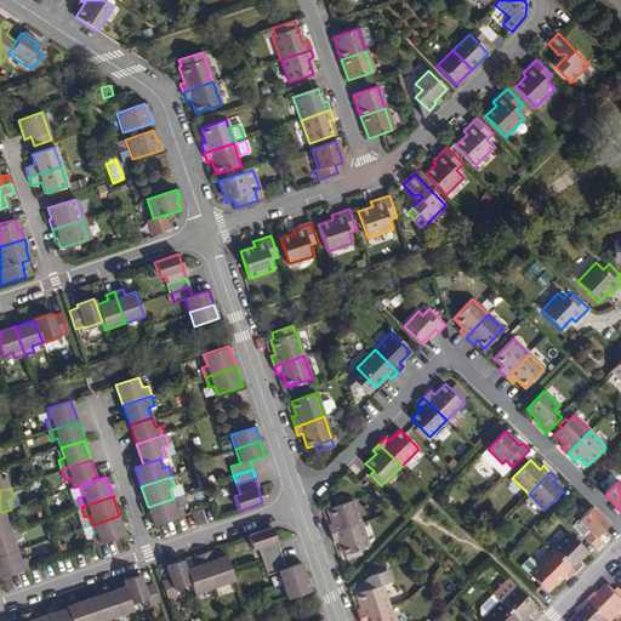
[(176,507),(174,499),(148,507),(154,527),(184,516),(181,506),(176,507)]
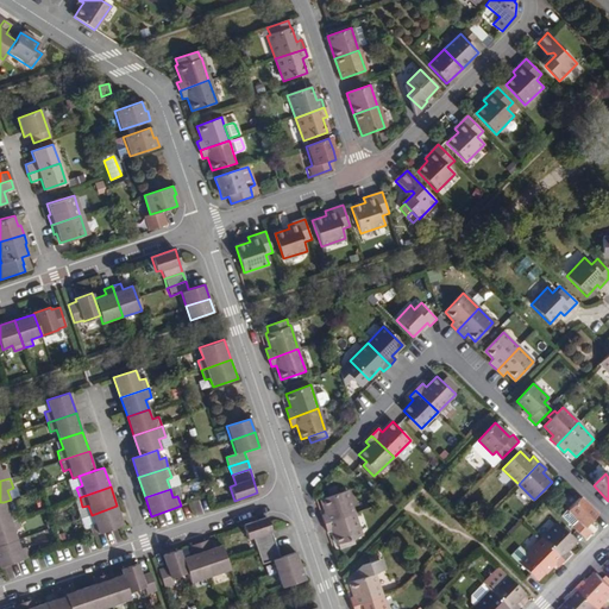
[(325,523),(353,514),(346,490),(321,498),(326,513),(321,514),(325,523)]
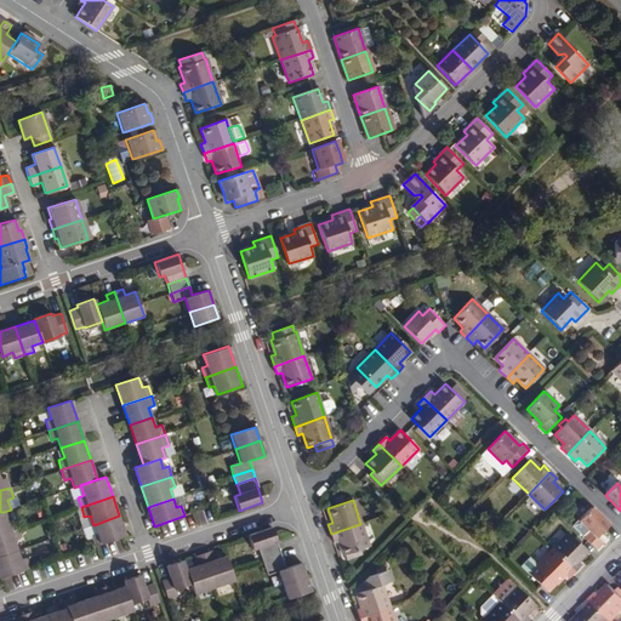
[(609,525),(592,508),(579,522),(588,531),(582,536),(596,550),(602,543),(597,539),(609,525)]
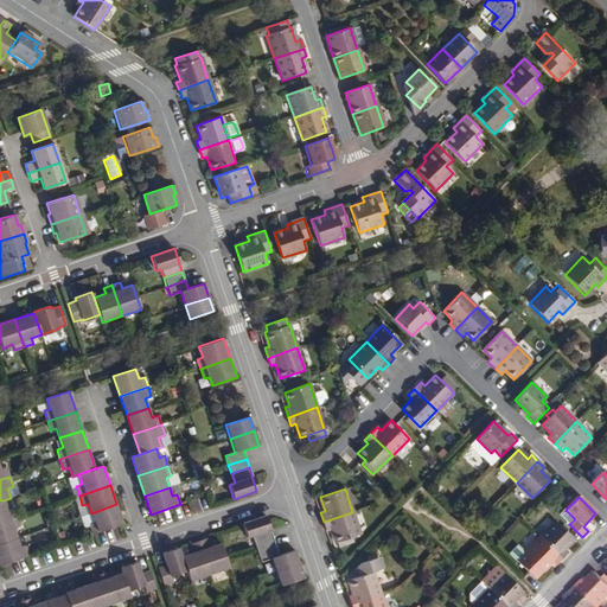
[(0,522),(17,517),(13,508),(7,509),(4,500),(0,500),(0,522)]
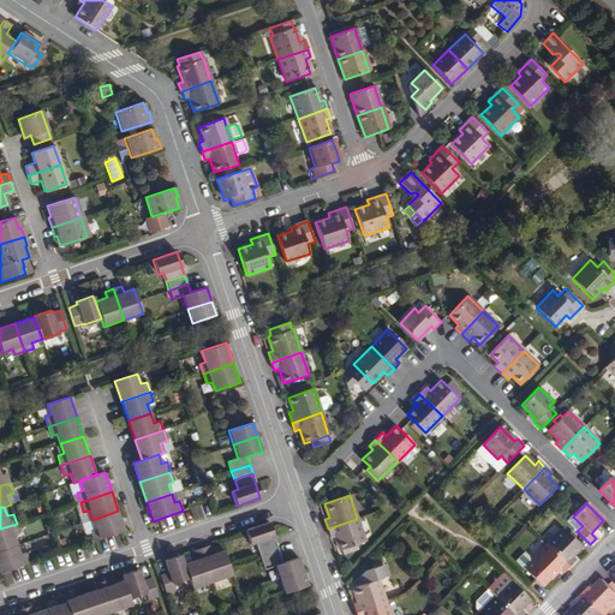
[(124,531),(118,511),(93,520),(95,529),(90,531),(94,541),(124,531)]
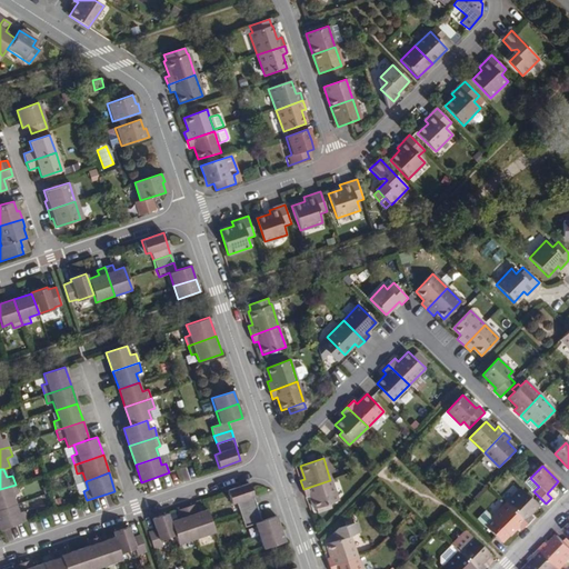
[(525,483),(533,491),(539,487),(530,478),(525,483)]
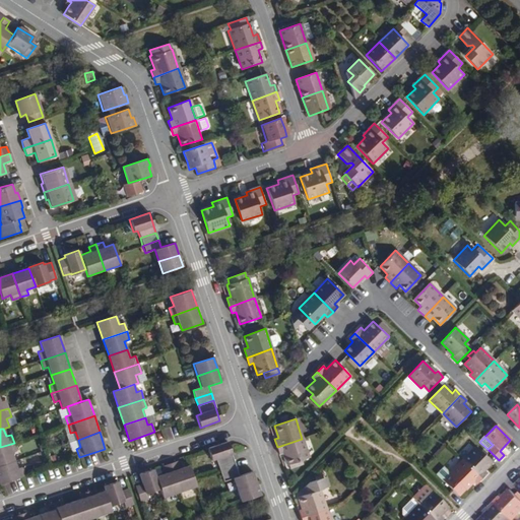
[(302,439),(277,447),(279,454),(283,453),(287,464),(308,457),(302,439)]
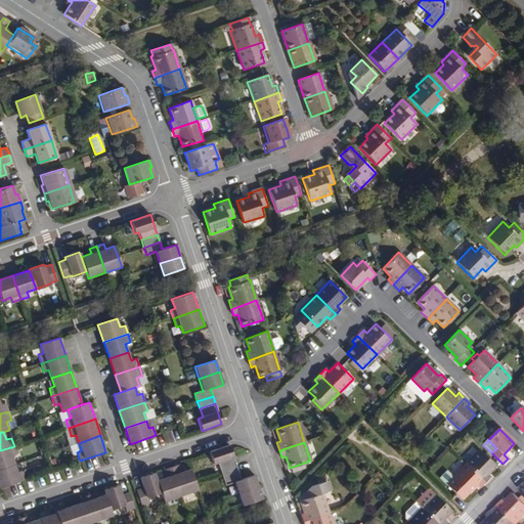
[(220,470),(234,465),(227,445),(207,452),(212,465),(217,463),(220,470)]
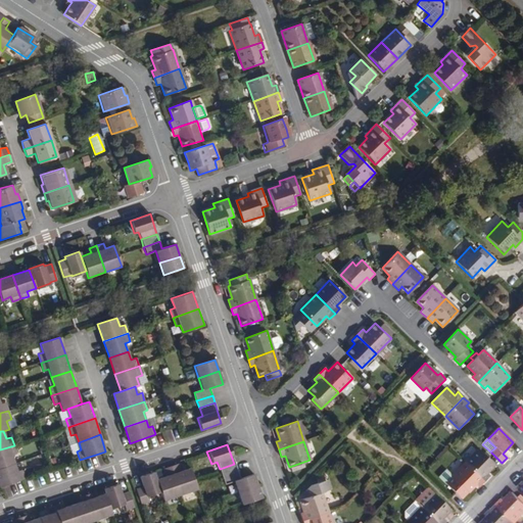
[(17,454),(14,445),(0,449),(0,468),(14,464),(12,456),(17,454)]
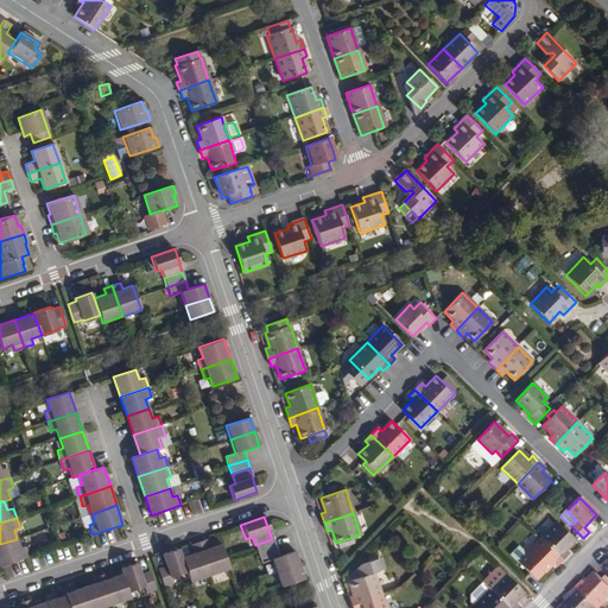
[(540,538),(563,561),(569,553),(565,550),(574,540),(556,523),(540,538)]
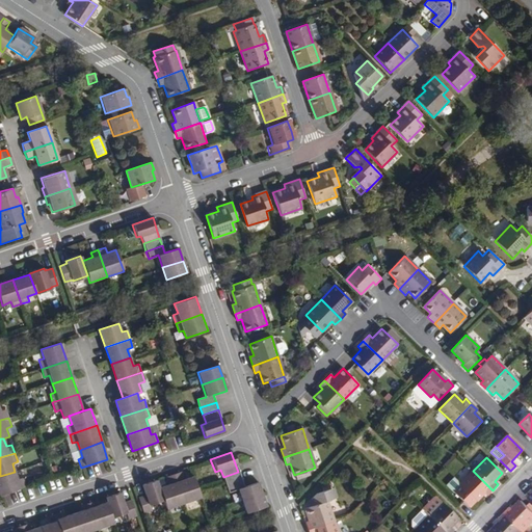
[(468,508),(475,501),(483,493),(487,496),(493,490),(473,471),(459,485),(453,478),(446,485),(468,508)]
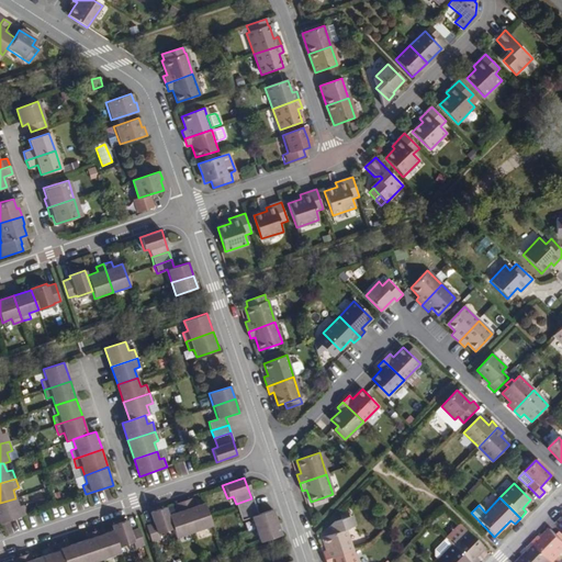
[(19,507),(15,498),(0,503),(0,523),(27,514),(24,505),(19,507)]
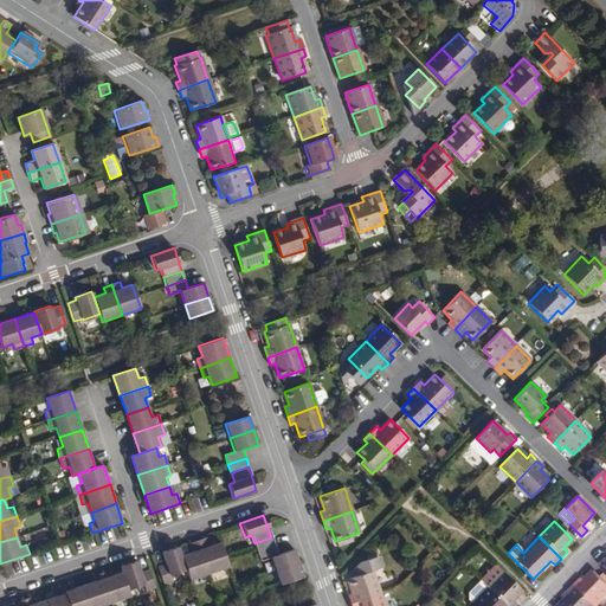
[(199,540),(210,574),(230,567),(221,543),(211,547),(207,537),(199,540)]
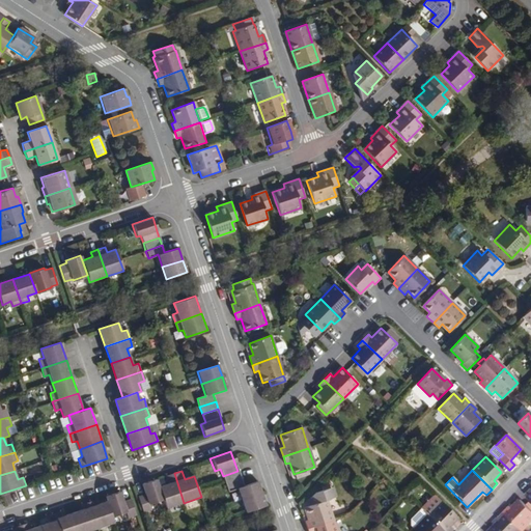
[(241,479),(238,471),(223,476),(226,483),(241,479)]
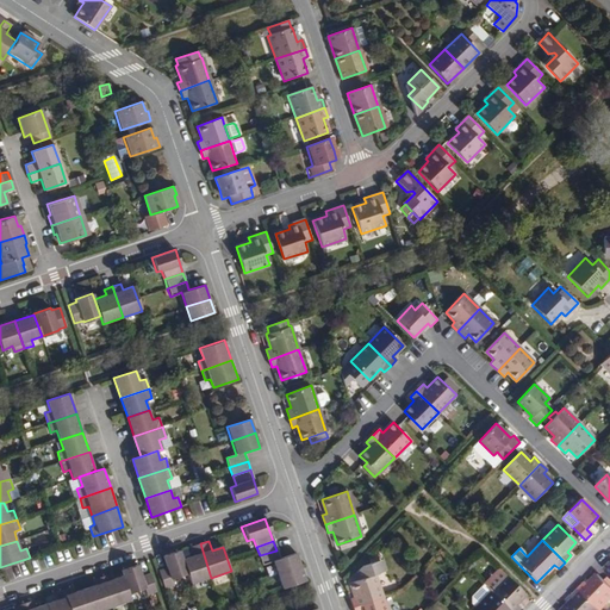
[(192,584),(211,578),(200,543),(191,547),(194,556),(184,559),(188,574),(192,584)]
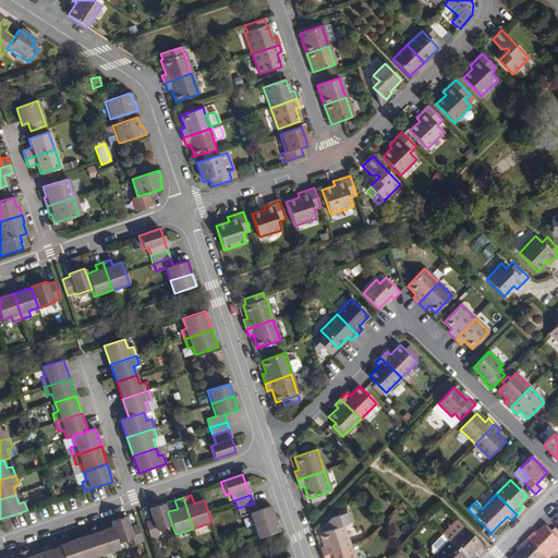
[(157,530),(172,525),(168,511),(166,504),(149,509),(154,519),(145,522),(152,540),(159,536),(157,530)]
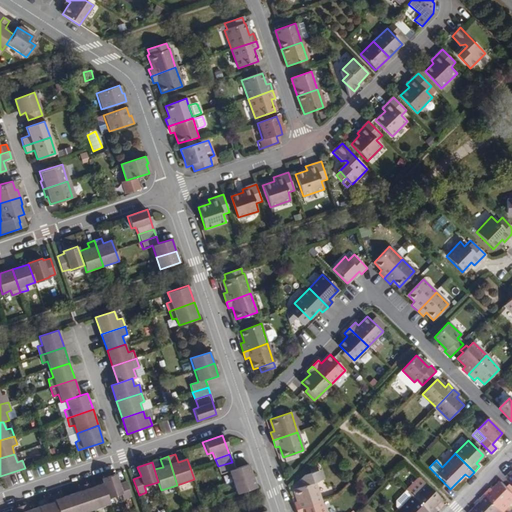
[(229,471),(233,482),(252,476),(248,465),(235,470),(232,462),(218,466),(220,474),(229,471)]
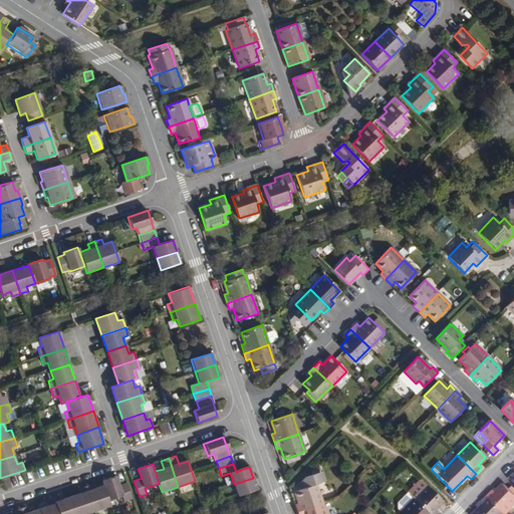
[(299,483),(301,489),(316,484),(322,482),(319,472),(318,470),(312,472),(313,474),(305,477),(299,483)]
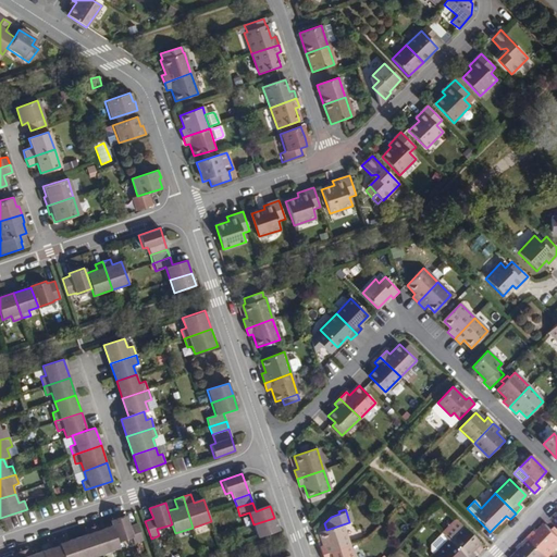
[(111,521),(112,527),(118,542),(134,537),(135,543),(144,541),(137,523),(130,527),(126,516),(111,521)]
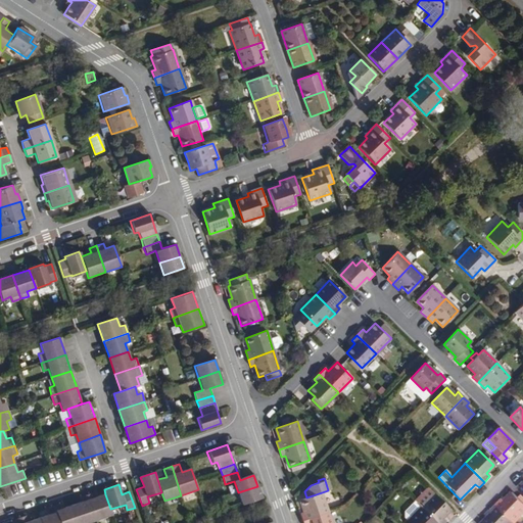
[(262,497),(257,486),(238,492),(242,505),(262,497)]
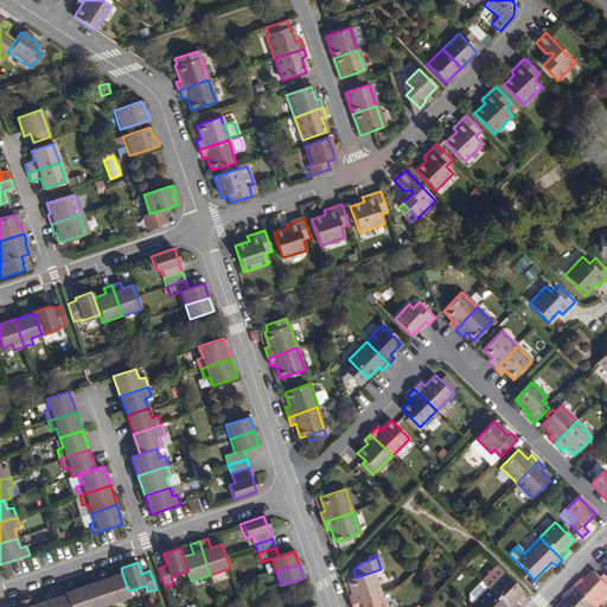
[(131,598),(128,590),(122,574),(112,577),(110,572),(102,575),(112,605),(131,598)]
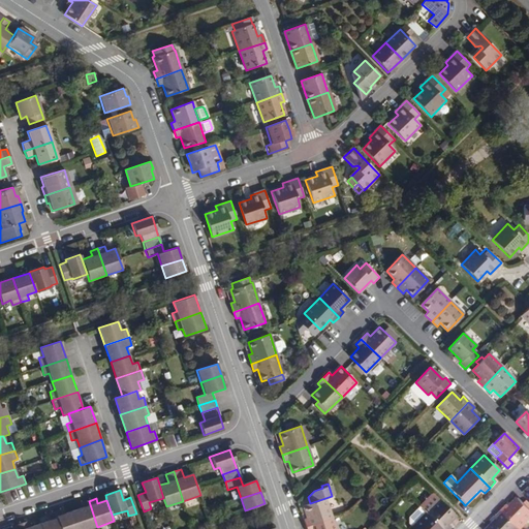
[(304,520),(306,527),(333,519),(325,498),(310,503),(304,505),(308,518),(304,520)]
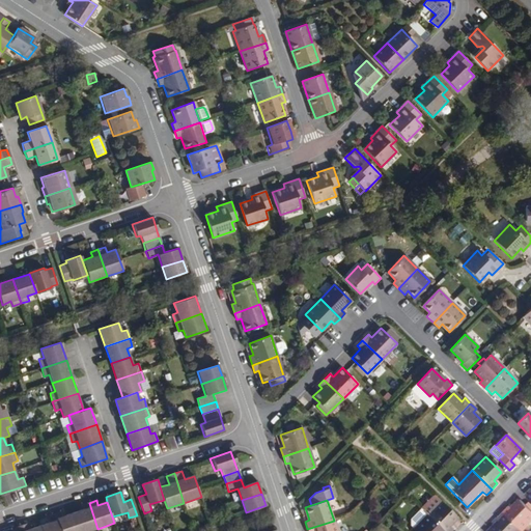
[(510,506),(504,512),(522,530),(530,522),(530,506),(530,508),(527,505),(522,500),(512,509),(510,506)]
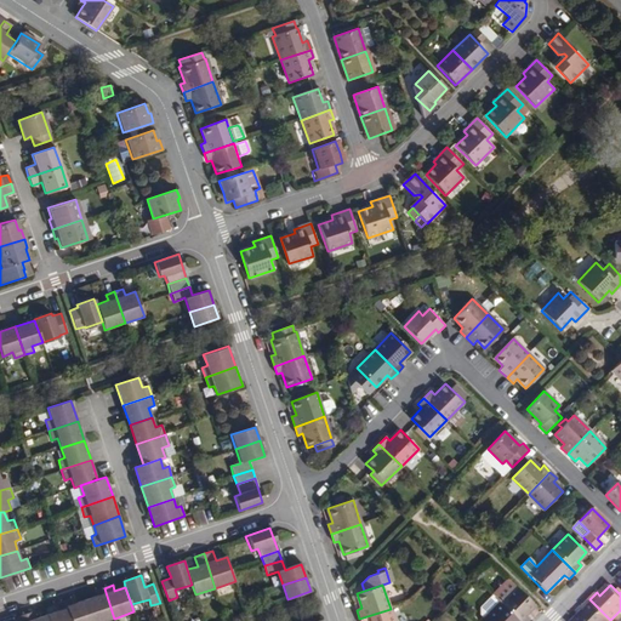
[(516,586),(500,603),(518,620),(527,620),(529,619),(525,615),(535,605),(516,586)]
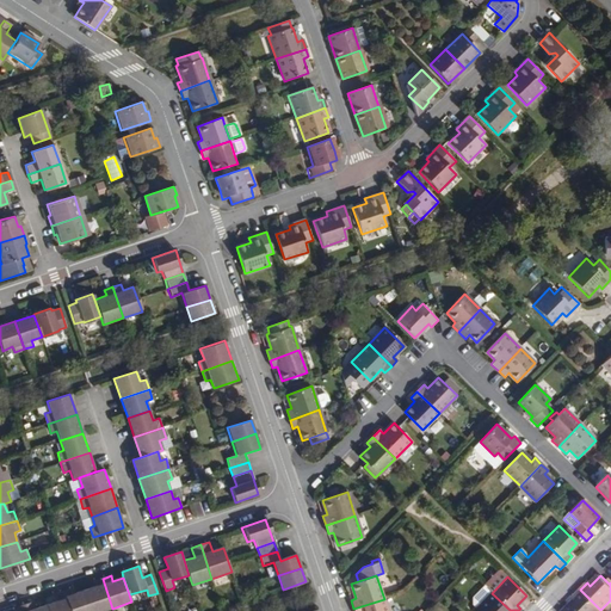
[(104,610),(112,609),(103,579),(93,581),(96,586),(85,590),(92,610),(104,610)]
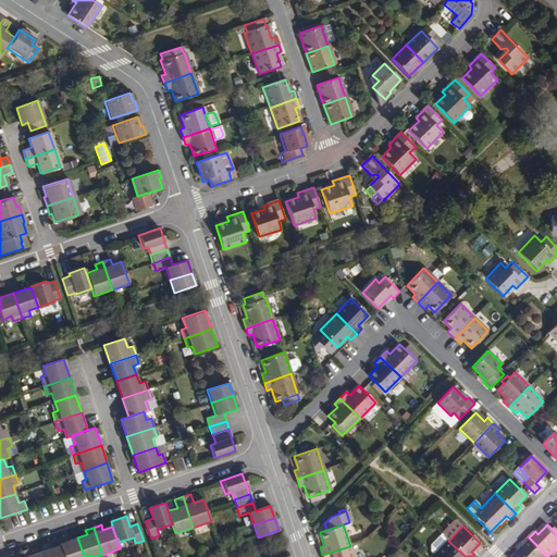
[(430,552),(434,555),(448,541),(442,534),(430,545),(430,552)]
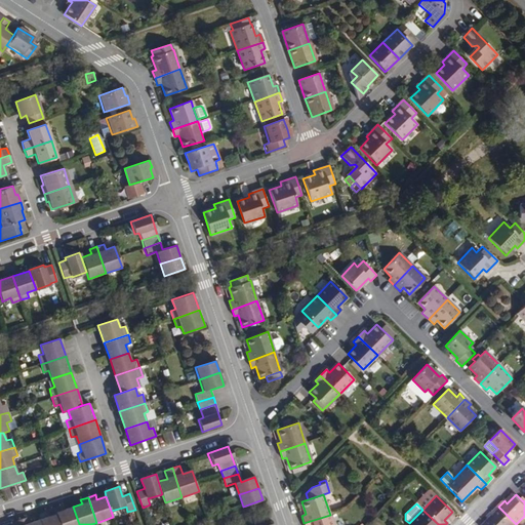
[(62,507),(55,509),(61,524),(79,524),(73,507),(63,511),(62,507)]
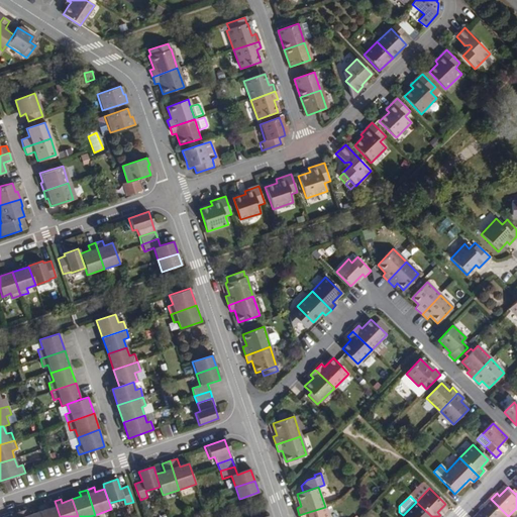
[(480,516),(508,516),(491,499),(485,505),(487,508),(479,516),(480,516)]
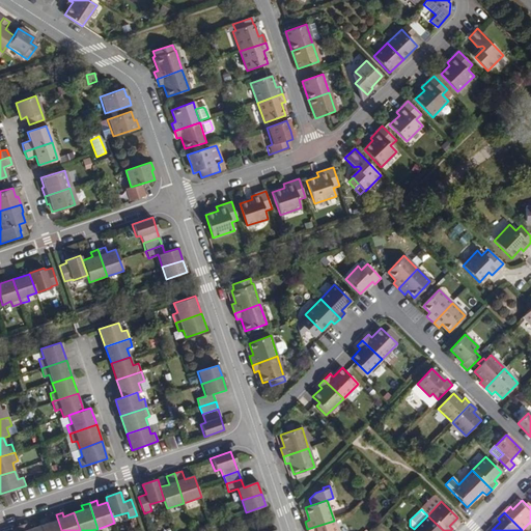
[(50,523),(40,526),(42,530),(61,530),(56,514),(48,516),(50,523)]
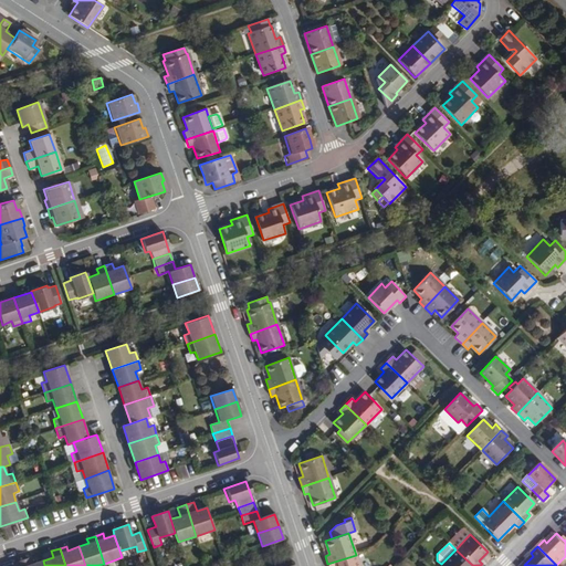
[(472,565),(456,549),(441,564),(439,565),(472,565)]
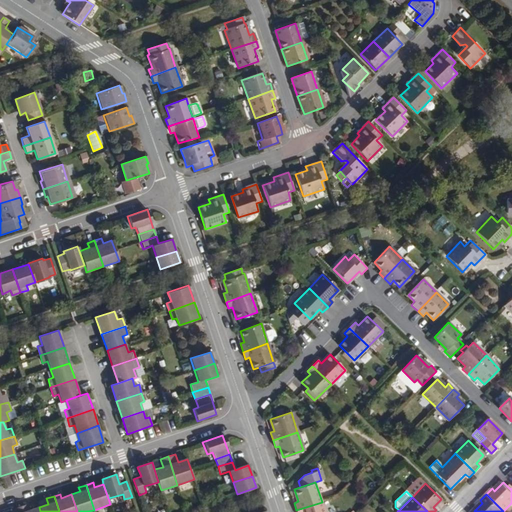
[(325,511),(322,502),(296,510),(297,511),(325,511)]
